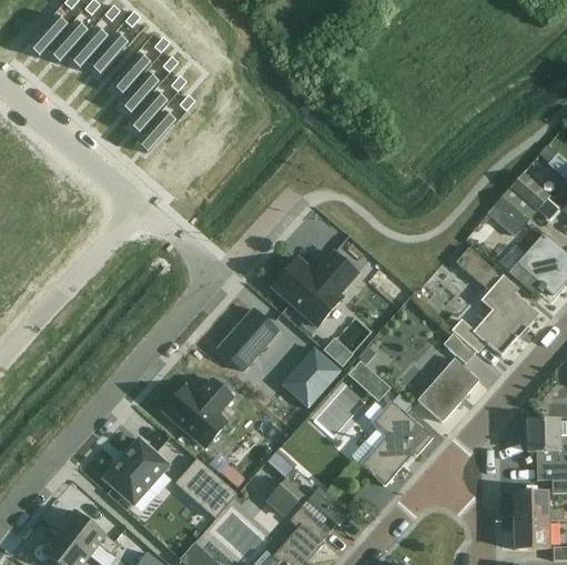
[(34,0),(7,29),(20,42),(61,0),(34,0)]
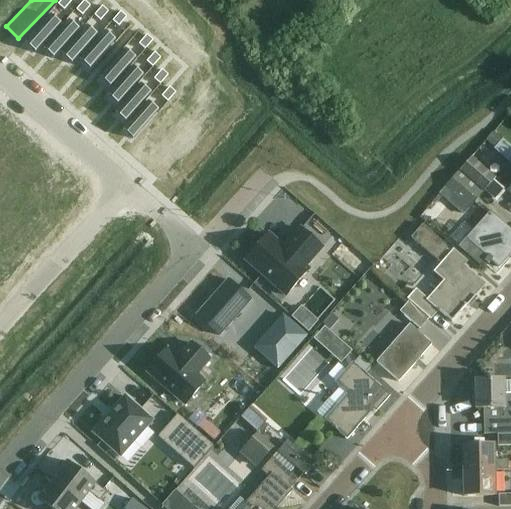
[(89,1),(88,0),(63,0),(27,37),(40,50),(89,1)]
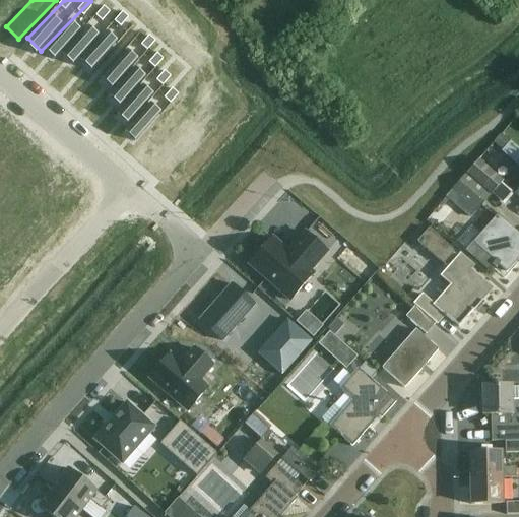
[(112,8),(103,0),(92,0),(49,48),(63,60),(112,8)]
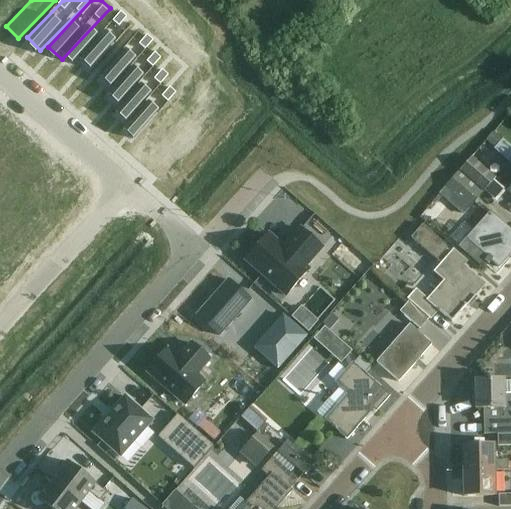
[(130,17),(118,5),(69,57),(80,68),(130,17)]
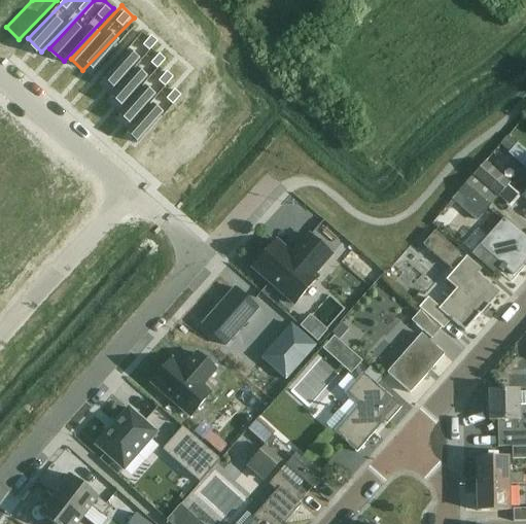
[(143,14),(92,68),(105,80),(156,27),(143,14)]
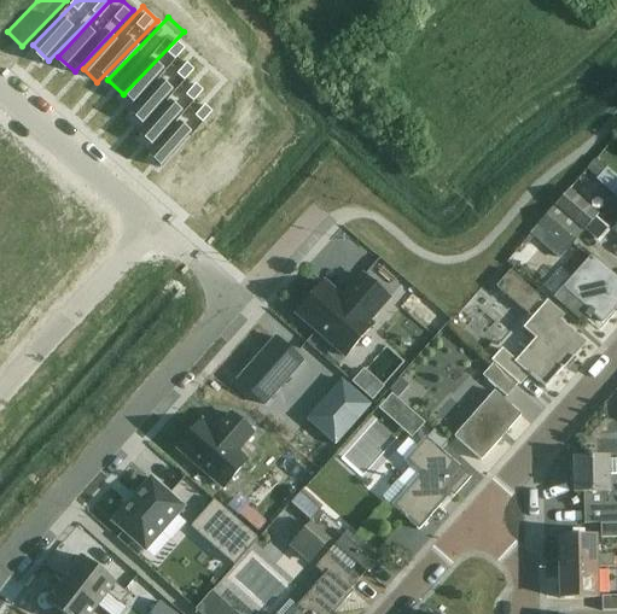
[(186,35),(127,101),(141,113),(201,47),(186,35)]
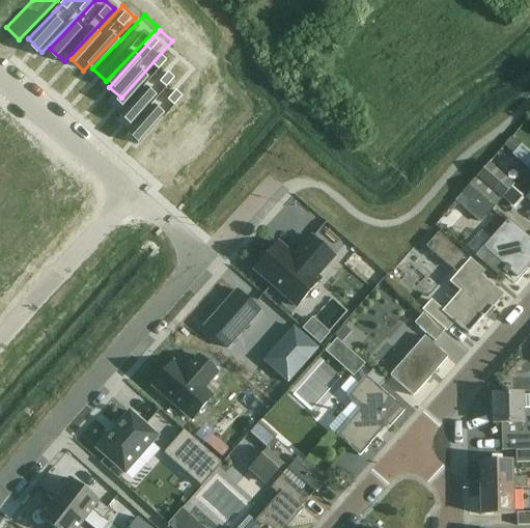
[(119,114),(134,128),(187,73),(172,59),(119,114)]
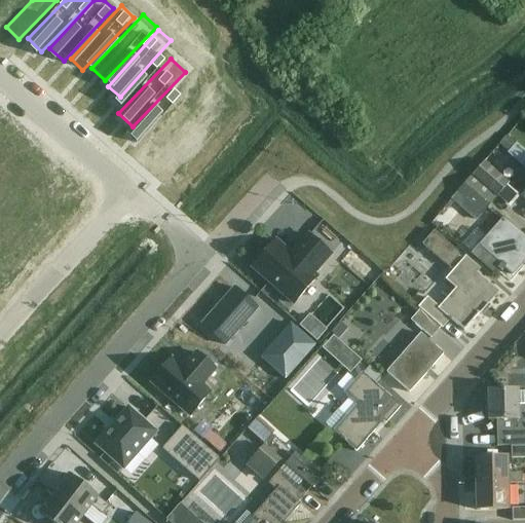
[(203,90),(188,77),(154,116),(136,137),(151,151),(203,90)]
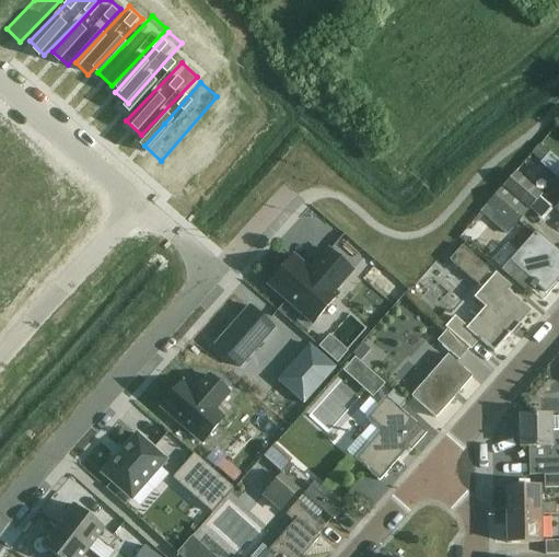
[(549,150),(538,141),(531,150),(540,159),(549,150)]
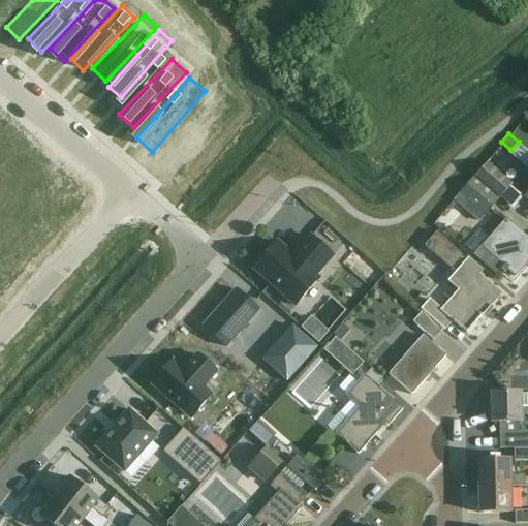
[(527,199),(527,150),(519,142),(510,150),(509,152),(527,167),(527,189),(523,195),(527,199)]
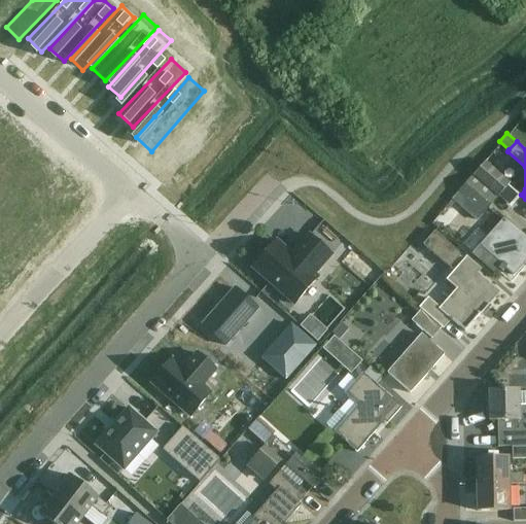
[(485,161),(471,175),(497,197),(510,182),(485,161)]
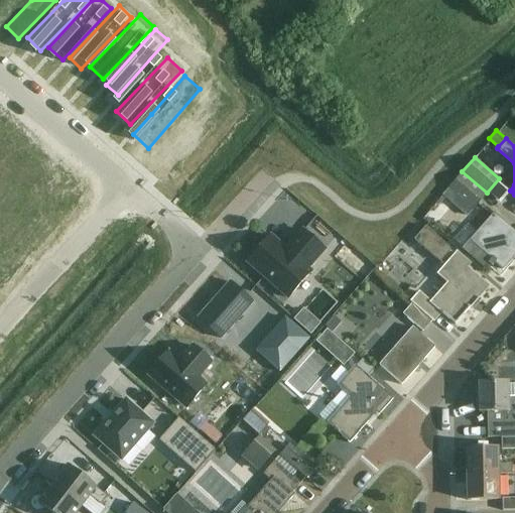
[(487,193),(462,171),(448,186),(473,208),(487,193)]
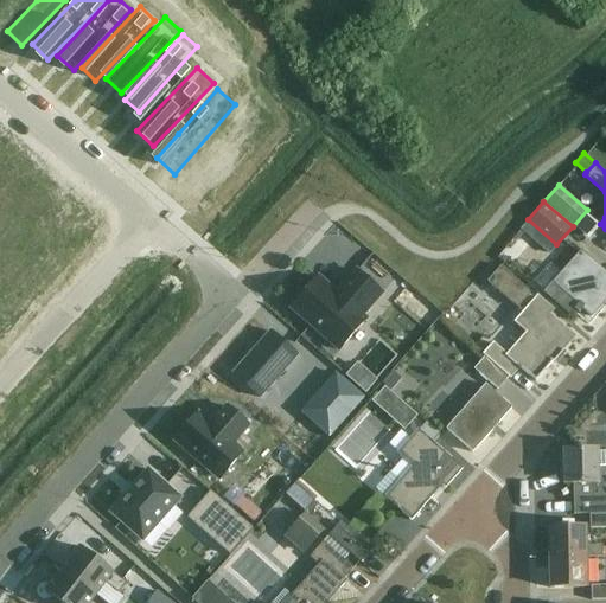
[(527,222),(502,250),(512,258),(537,231),(527,222)]
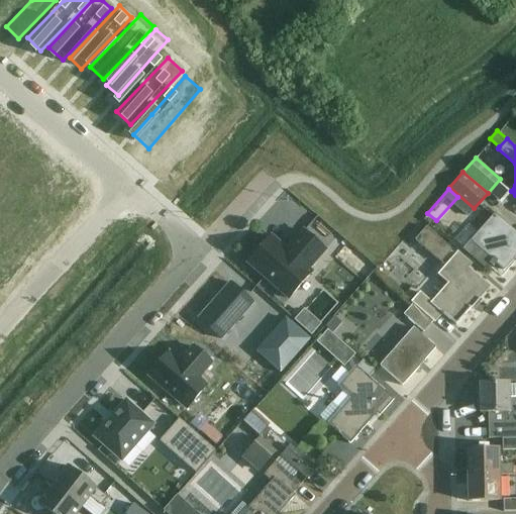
[(476,244),(467,255),(481,269),(491,258),(503,269),(515,253),(515,231),(494,212),(470,239),(476,244)]
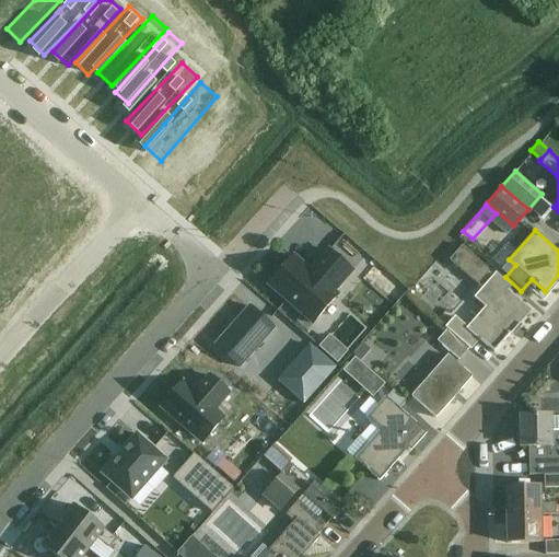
[(449,257),(477,281),(489,268),(461,243),(449,257)]
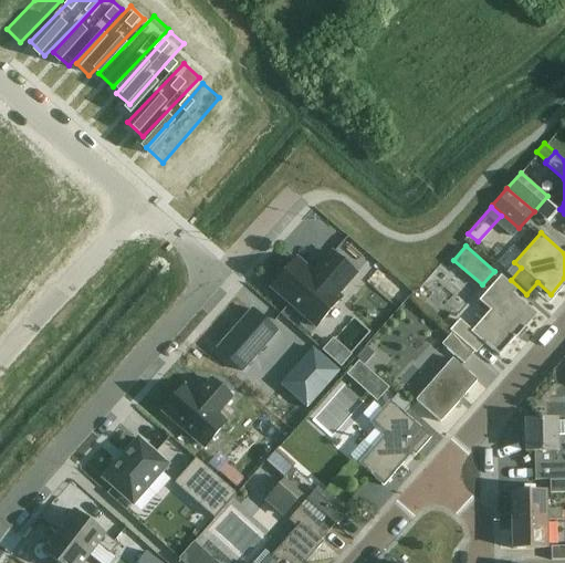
[(296,257),(271,285),(315,325),(342,295),(338,292),(356,272),(332,251),(313,271),(296,257)]
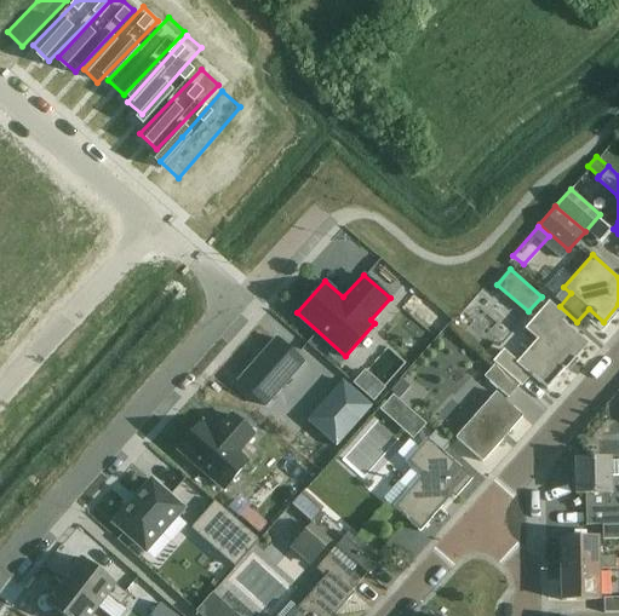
[(491,338),(516,324),(494,285),(454,306),(471,338),(487,329),(491,338)]
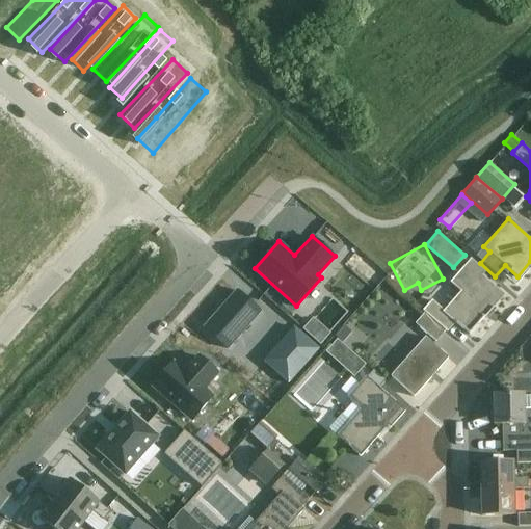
[(423,310),(425,311),(445,328),(453,319),(456,321),(454,323),(457,326),(459,324),(469,332),(502,293),(480,274),(483,271),(470,259),(450,281),(463,292),(446,312),(432,299),(423,310)]
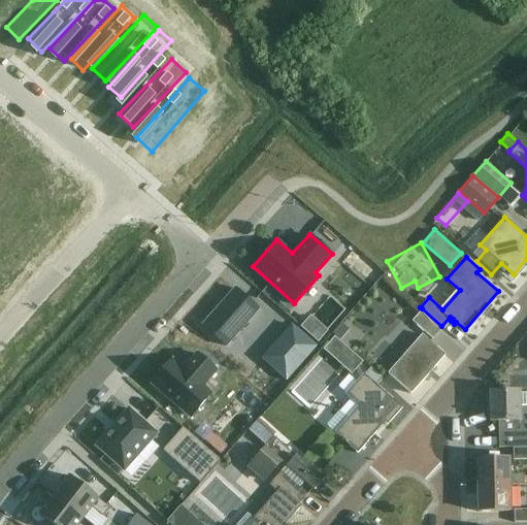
[(233,287),(201,324),(225,345),(257,307),(233,287)]
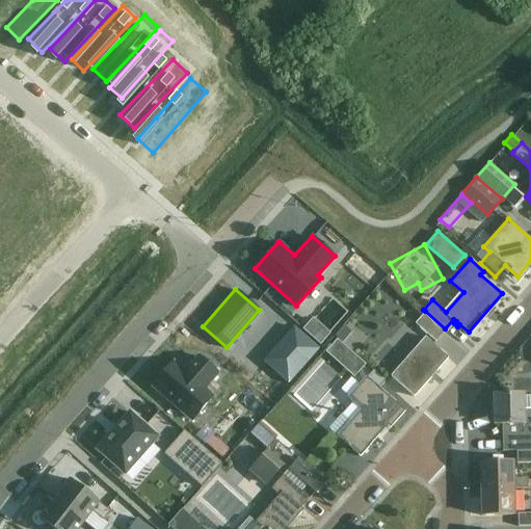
[(360,349),(387,317),(379,311),(364,331),(356,324),(345,338),(360,349)]
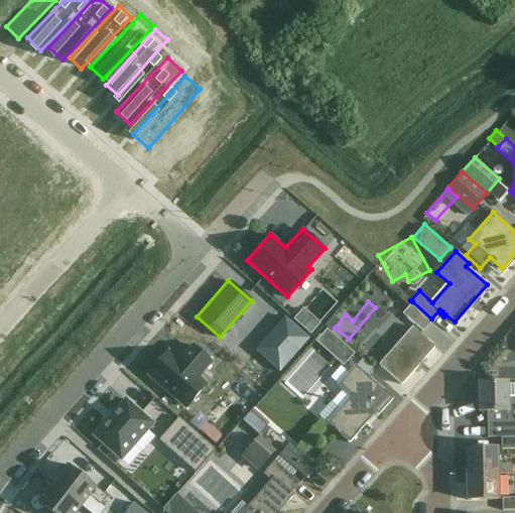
[(422,330),(431,318),(412,301),(402,312),(422,330)]
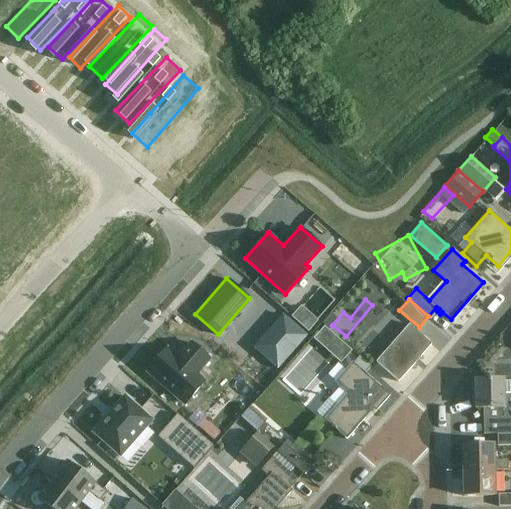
[(317,319),(301,305),(292,316),(307,329),(317,319)]
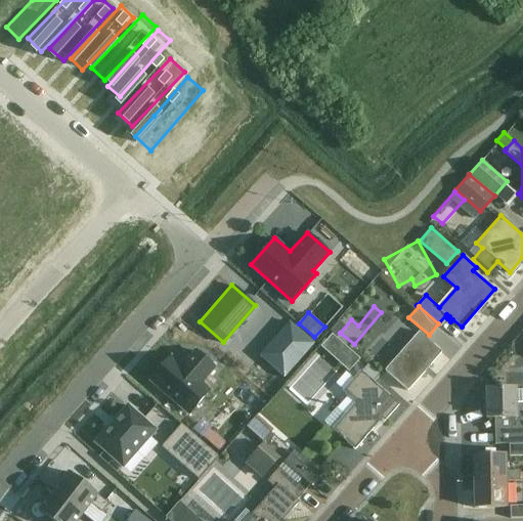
[(347,324),(340,317),(329,330),(331,332),(336,337),(347,324)]
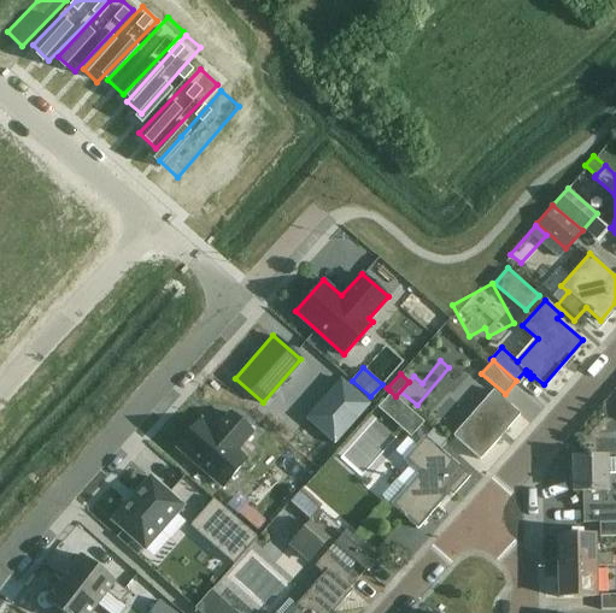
[(333,442),(368,401),(340,377),(305,417),(333,442)]
